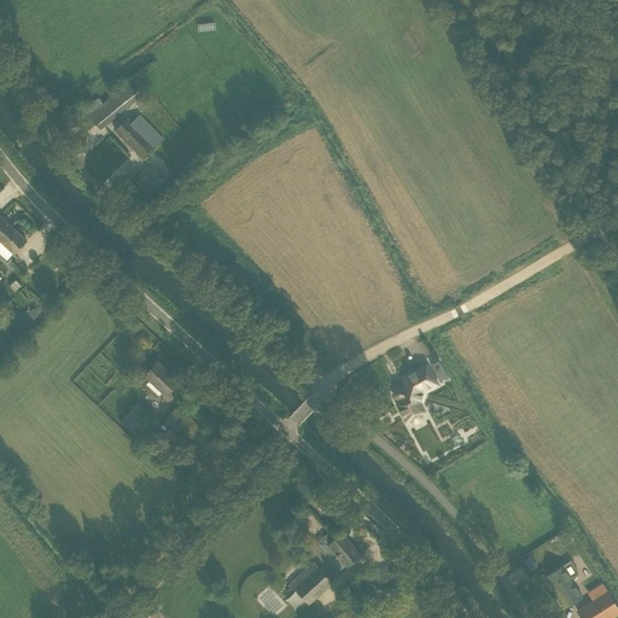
[(98,98),(85,110),(89,116),(100,129),(110,122),(130,105),(141,95),(129,81),(106,99),(106,100),(103,104),(98,98)]
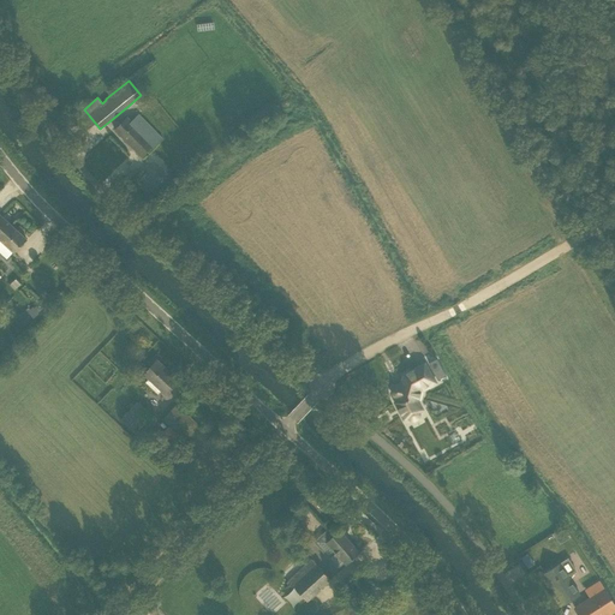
[(114,130),(144,159),(163,139),(138,114),(131,121),(127,118),(114,130)]
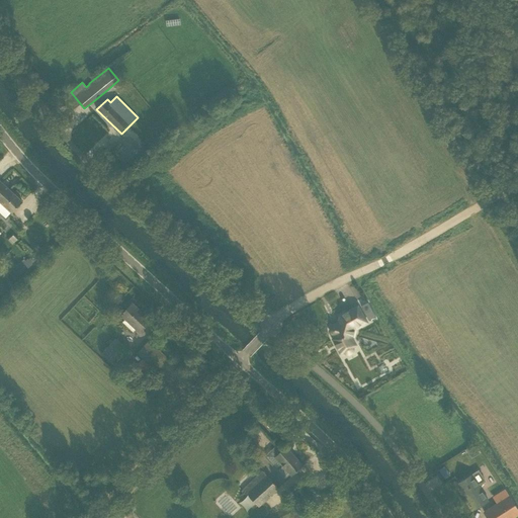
[(0,199),(10,190),(0,180),(0,199)]
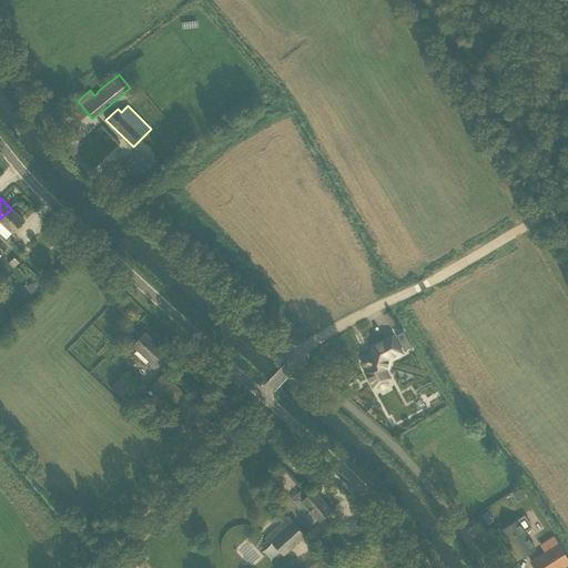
[(11,209),(0,219),(0,221),(13,234),(18,230),(24,221),(11,209)]
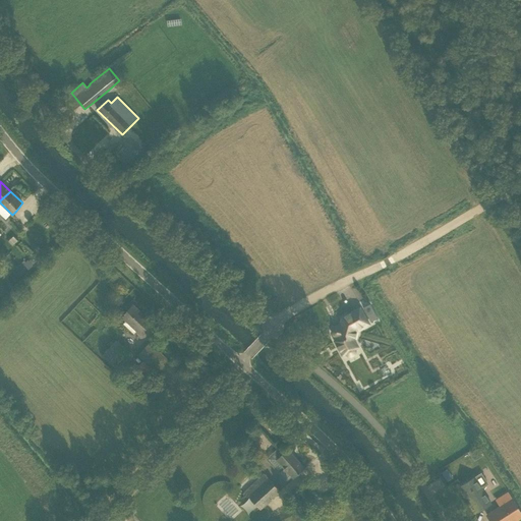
[(27,261),(23,265),(27,269),(32,265),(27,261)]
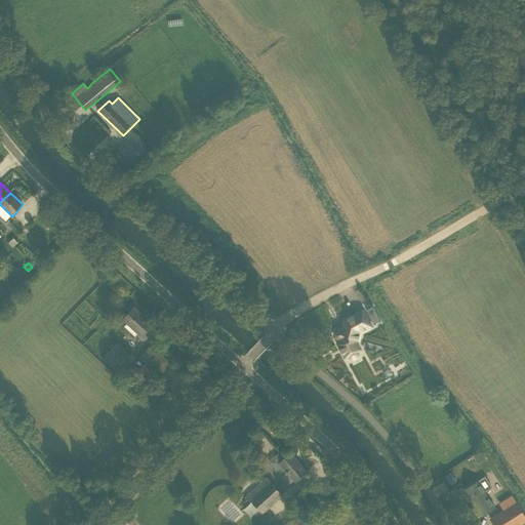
[(137,332),(142,336),(153,325),(133,308),(123,319),(127,323),(124,327),(134,336),(137,332)]
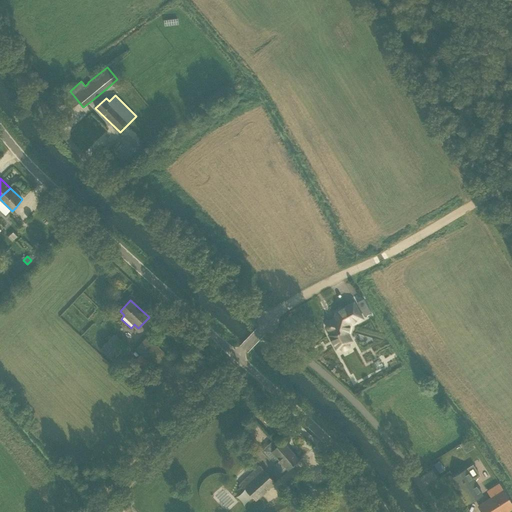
[(350,345),(349,342),(352,341),(348,334),(350,325),(351,325),(363,319),(354,302),(336,312),(333,320),(331,320),(329,321),(328,321),(327,322),(326,323),(326,326),(326,328),(327,329),(328,330),(329,331),(330,332),(329,335),(336,349),(339,348),(340,349),(341,350),(342,350),(344,351),(346,350),(348,349),(349,346),(350,345)]
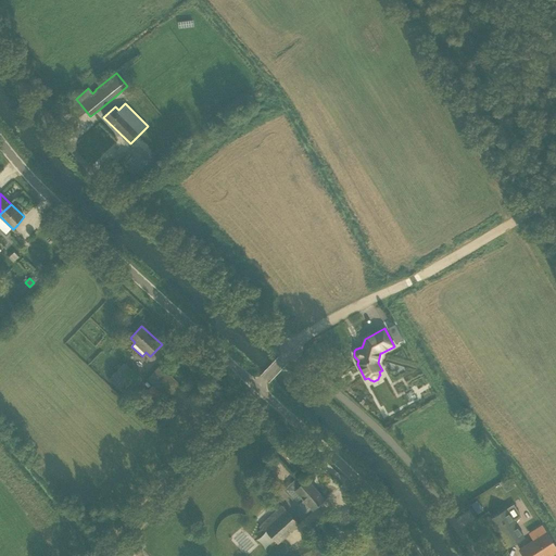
[(109,379),(122,391),(137,376),(124,363),(109,379)]
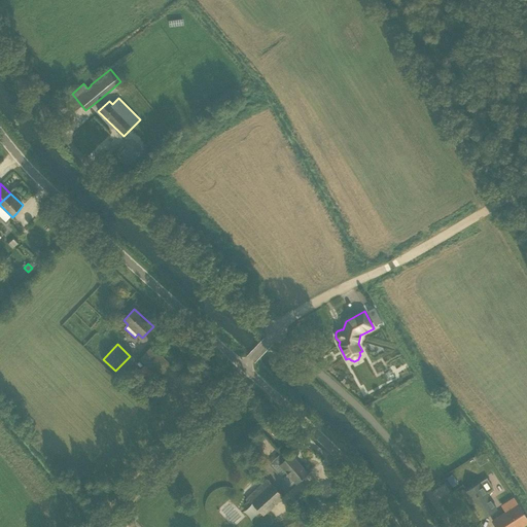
[(153,372),(173,390),(184,378),(151,347),(140,359),(145,364),(139,372),(147,379),(153,372)]
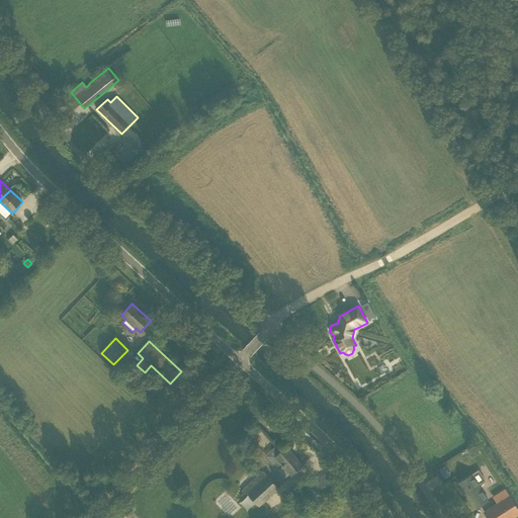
[(477,444),(468,448),(472,457),(481,452),(477,444)]
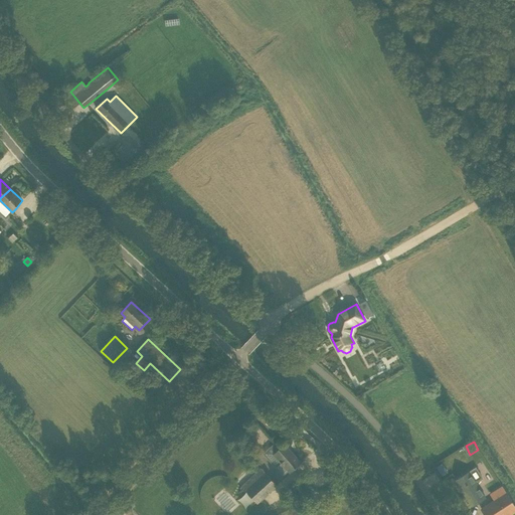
[(277,451),(274,455),(280,462),(276,466),(276,468),(282,475),(284,475),(288,471),(290,473),(294,470),(302,463),(285,444),(279,450),(277,451)]
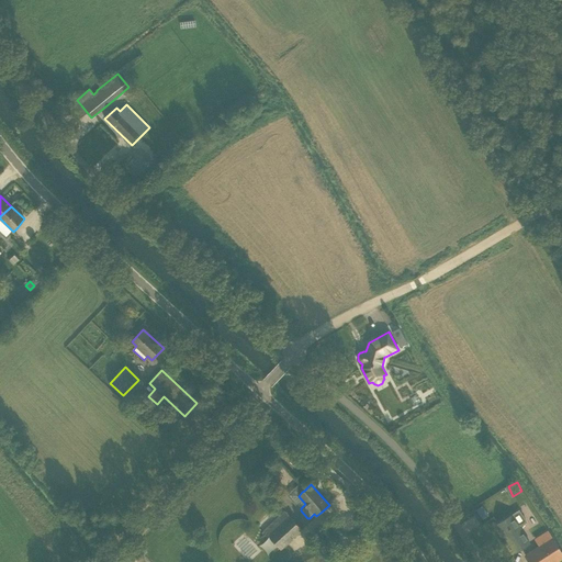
[(476,509),(482,519),(489,515),(482,506),(476,509)]
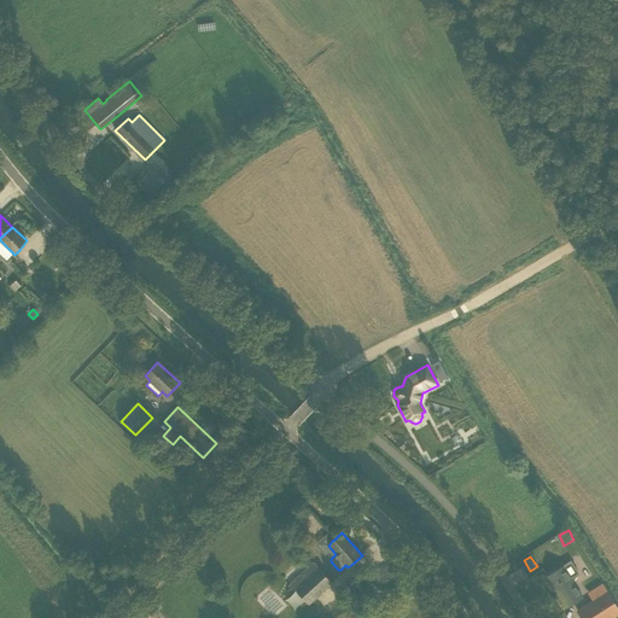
[(570,561),(547,576),(567,607),(582,598),(571,581),(579,576),(570,561)]
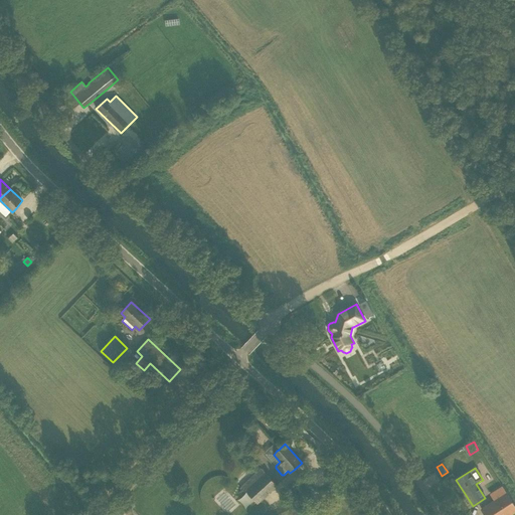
[(241,487),(258,503),(277,485),(262,469),(241,487)]
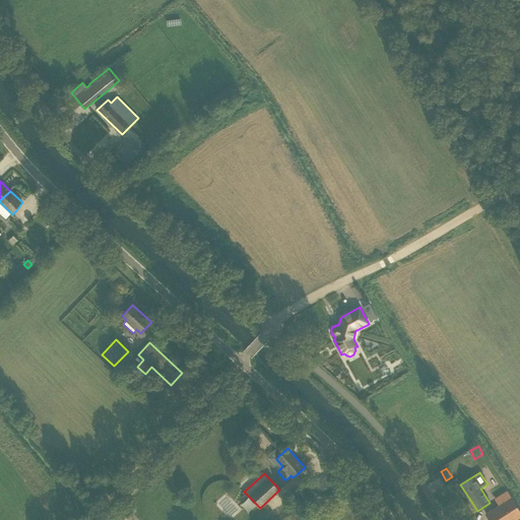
[(519,511),(511,497),(484,514),(489,519),(515,519),(519,517),(519,511)]
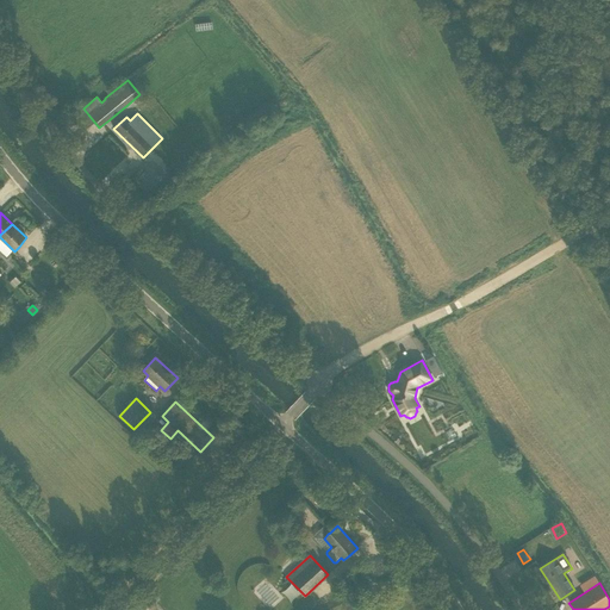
[(147,596),(141,599),(143,603),(141,604),(144,609),(147,609),(157,603),(151,596),(149,598),(147,596)]
